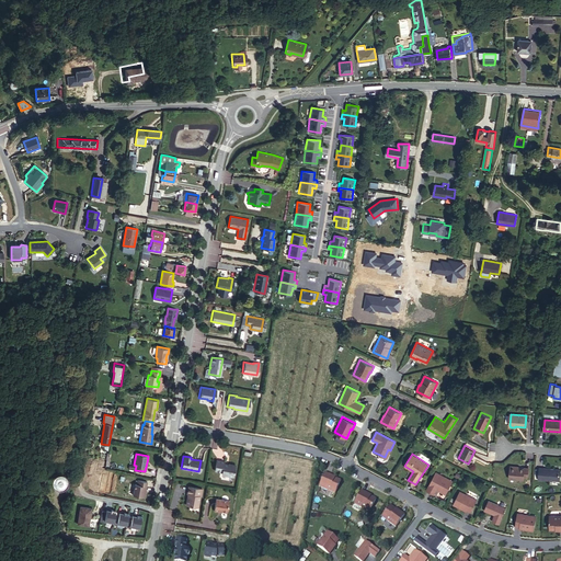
[(222,461),(215,460),(213,470),(220,471),(219,474),(231,477),(233,465),(227,464),(227,465),(221,464),(222,461)]
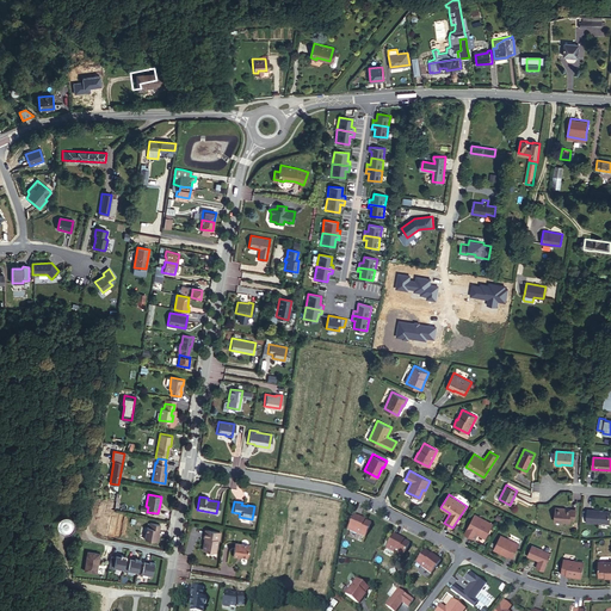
[(574,519),(575,510),(571,510),(565,510),(565,508),(557,507),(556,508),(555,520),(571,522),(571,519),(574,519)]
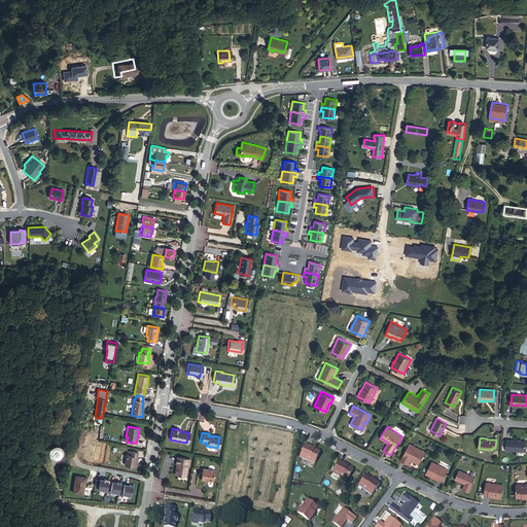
[(506,440),(505,450),(510,451),(511,450),(526,451),(526,441),(506,440)]
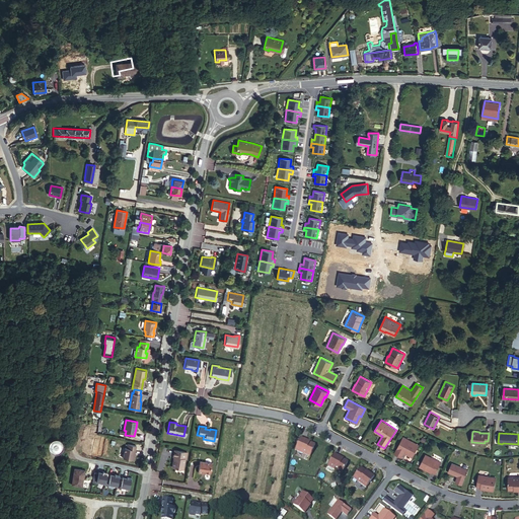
[(59,440),(59,439),(59,438),(58,437),(58,436),(57,436),(56,435),(55,435),(54,435),(53,436),(52,436),(52,437),(51,438),(51,439),(51,440),(51,441),(52,442),(53,443),(54,443),(55,443),(56,443),(57,443),(58,442),(58,441),(59,441),(59,440)]
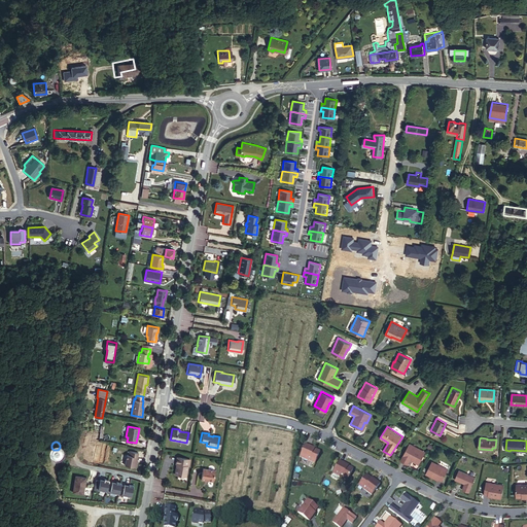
[(410,443),(400,460),(408,464),(410,460),(419,464),(424,453),(417,450),(418,448),(410,443)]
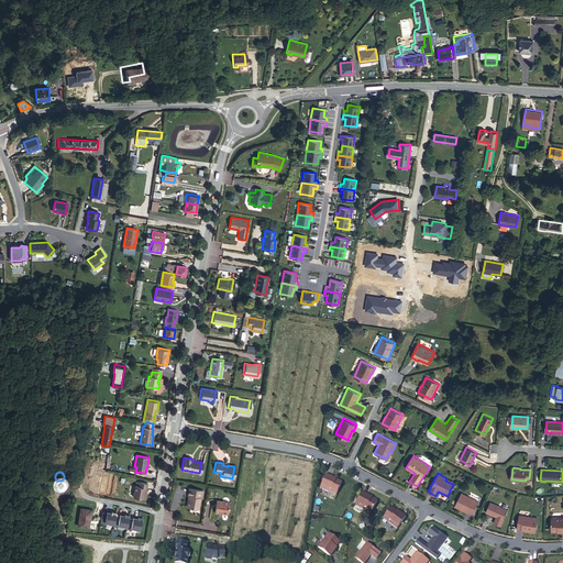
[(326,474),(320,487),(337,494),(342,482),(332,477),(332,476),(326,474)]
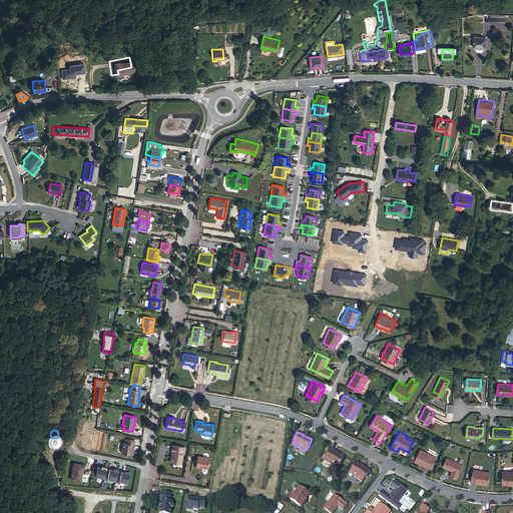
[(121,452),(131,454),(132,449),(131,449),(132,444),(133,444),(134,440),(125,438),(124,442),(123,442),(121,452)]
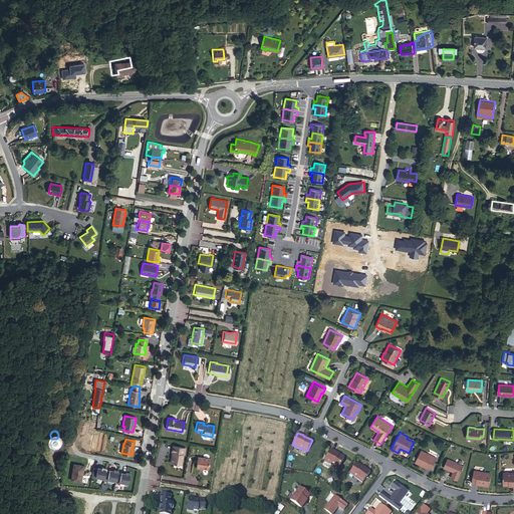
[(182,447),(171,446),(170,452),(171,453),(171,456),(170,456),(169,462),(180,464),(182,454),(181,454),(182,447)]
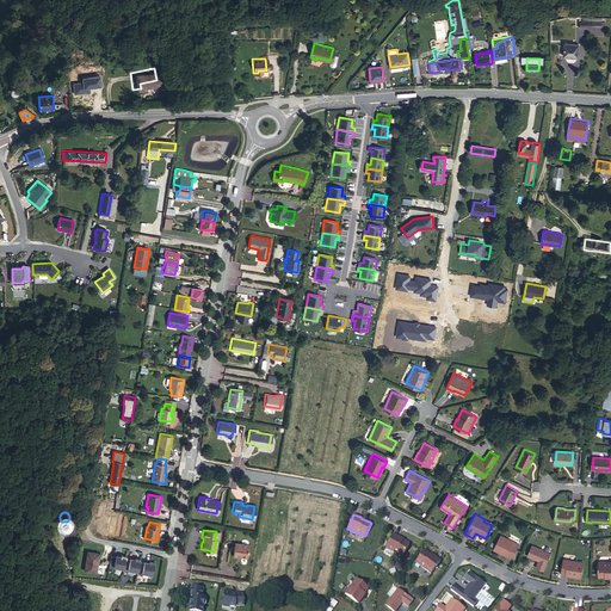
[(393,534),(386,548),(402,556),(409,543),(399,538),(400,537),(393,534)]
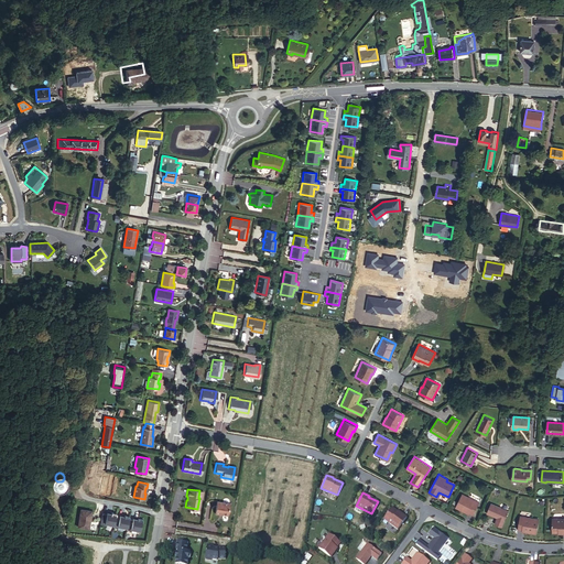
[(462,494),(455,507),(463,510),(463,509),(473,514),(479,502),(462,494)]
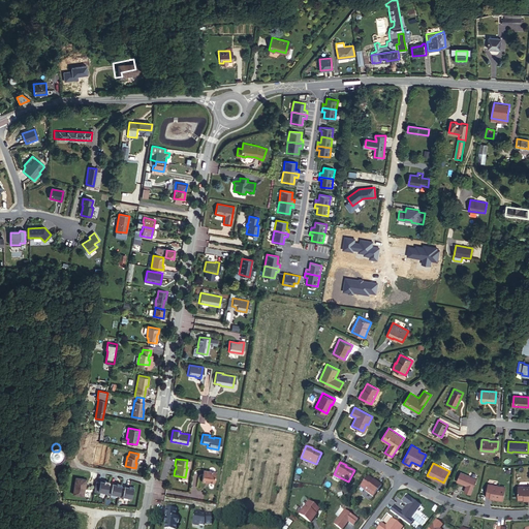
[(201,469),(199,480),(207,481),(207,480),(212,481),(214,472),(201,469)]
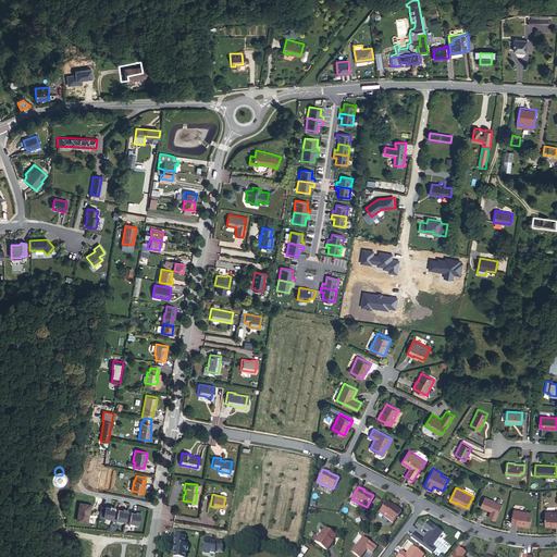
[(485,497),(481,506),(492,511),(489,517),(496,520),(503,505),(485,497)]
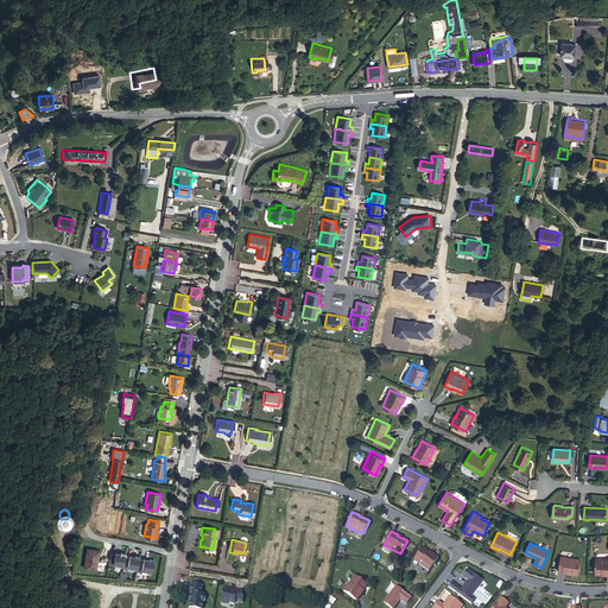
[(423,548),(413,559),(415,561),(418,563),(429,571),(438,558),(432,553),(431,553),(423,548)]
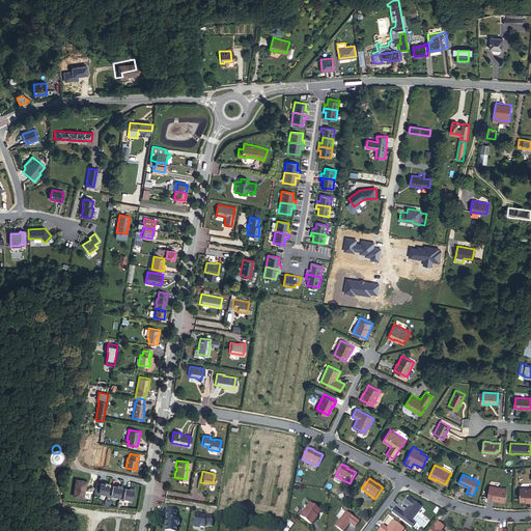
[(85,480),(75,479),(73,496),(83,497),(85,480)]
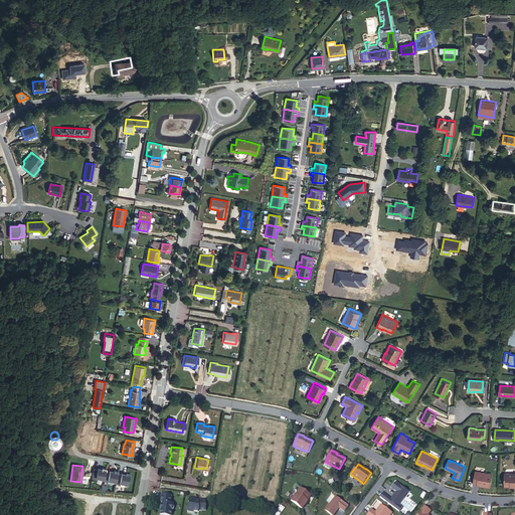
[(96,477),(104,479),(106,471),(106,468),(102,467),(102,468),(98,468),(98,469),(94,468),(92,478),(96,479),(96,477)]
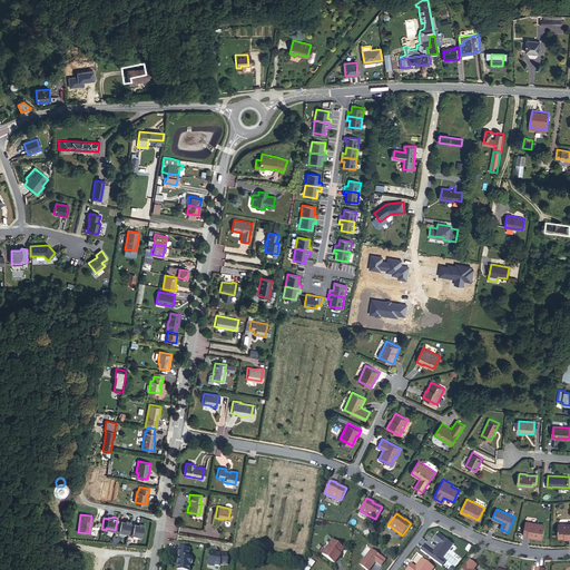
[(117,521),(115,530),(115,532),(119,532),(119,531),(128,533),(130,523),(130,521),(126,520),(125,521),(120,520),(120,521),(117,521)]
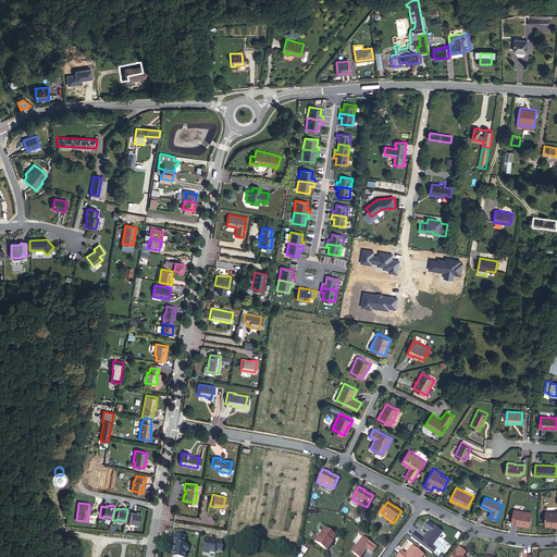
[(514,509),(511,523),(522,524),(522,525),(530,528),(532,512),(514,509)]
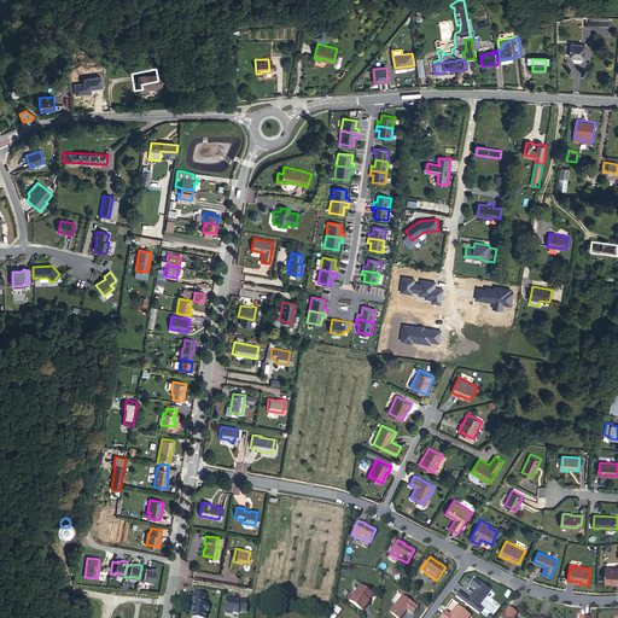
[(139,578),(139,579),(143,581),(144,579),(153,581),(156,569),(150,567),(150,569),(145,567),(145,569),(141,567),(139,578)]
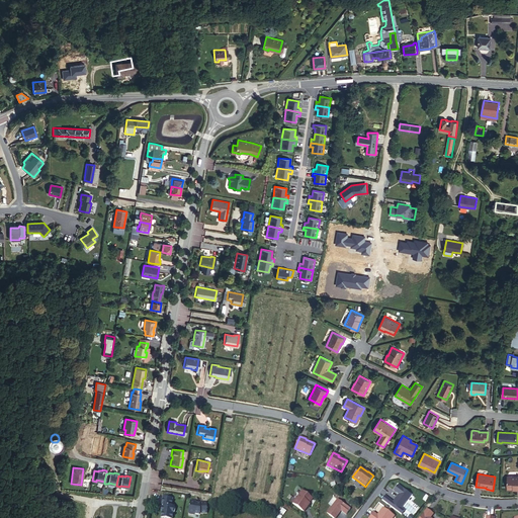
[(517,476),(507,477),(507,490),(517,490),(517,491),(517,490),(517,476)]
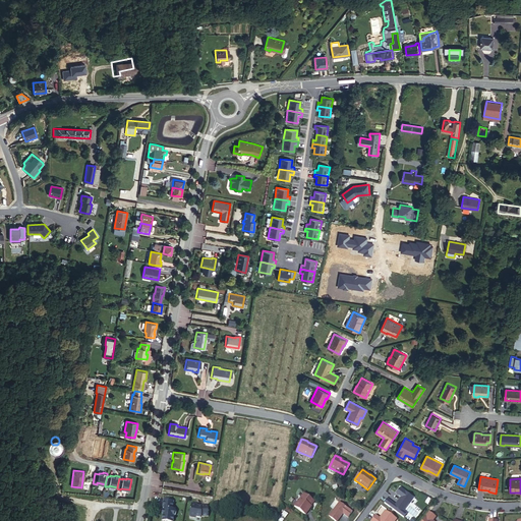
[(401,497),(395,506),(402,512),(413,498),(400,487),(396,494),(401,497)]
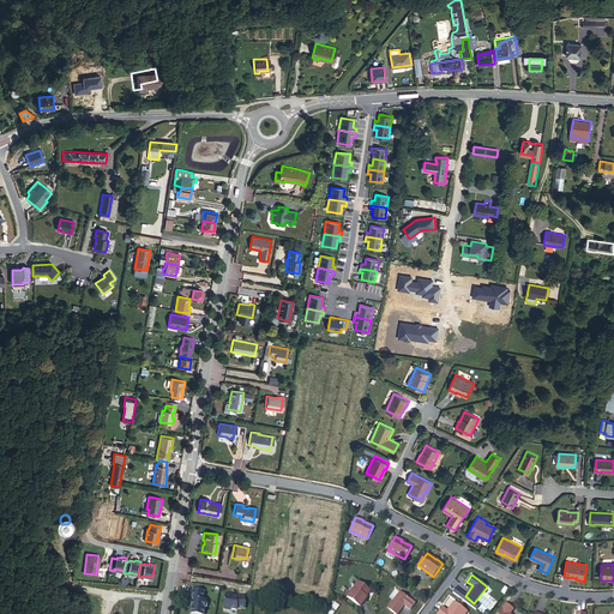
[(357,581),(345,596),(360,606),(365,600),(363,600),(371,590),(357,581)]
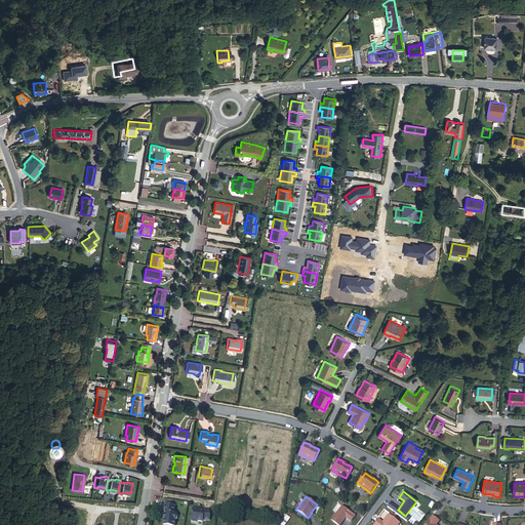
[(173,506),(164,503),(162,512),(164,512),(162,524),(165,524),(172,524),(173,519),(175,520),(176,515),(174,514),(174,513),(172,513),(173,506)]
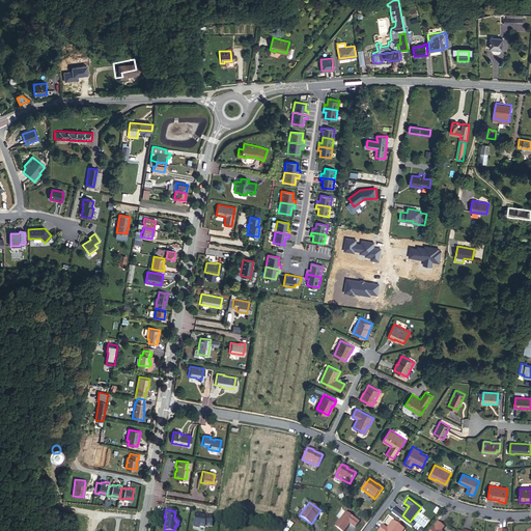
[(345,511),(335,526),(341,530),(343,530),(350,524),(355,528),(359,522),(345,511)]
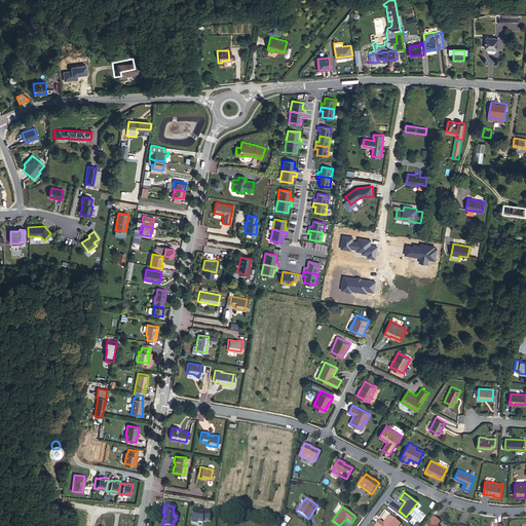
[(197,508),(192,508),(189,521),(194,522),(196,521),(200,522),(201,521),(208,521),(208,510),(201,510),(198,510),(197,508)]
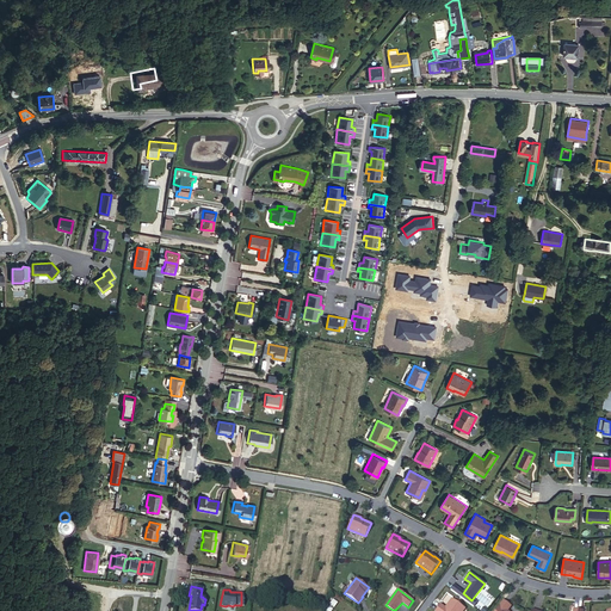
[(440,604),(434,610),(460,610),(463,606),(452,598),(445,608),(440,604)]
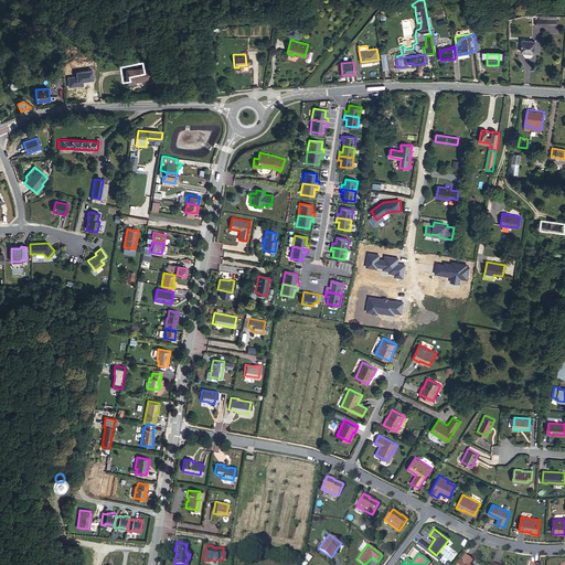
[(466,555),(457,564),(469,564),(472,560),(466,555)]
